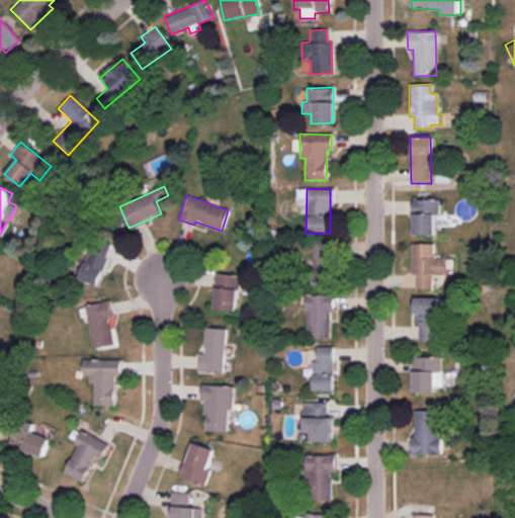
[(412,235),(433,235),(434,213),(438,213),(438,200),(412,199),(412,235)]
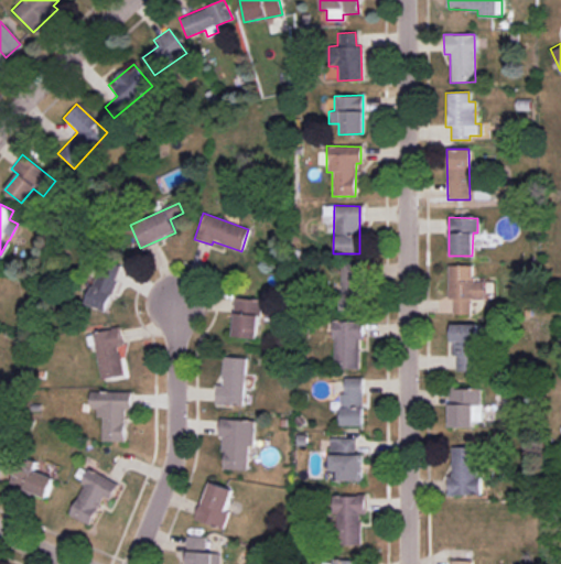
[(120,266),(100,258),(84,304),(104,311),(120,266)]
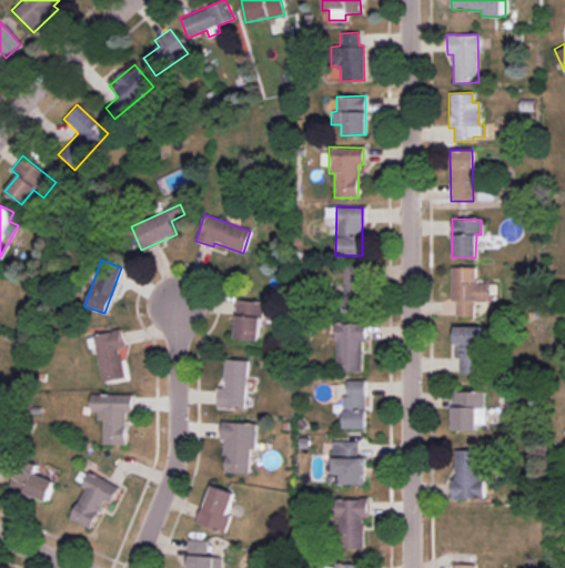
[(362,313),(363,264),(342,263),(341,313),(362,313)]
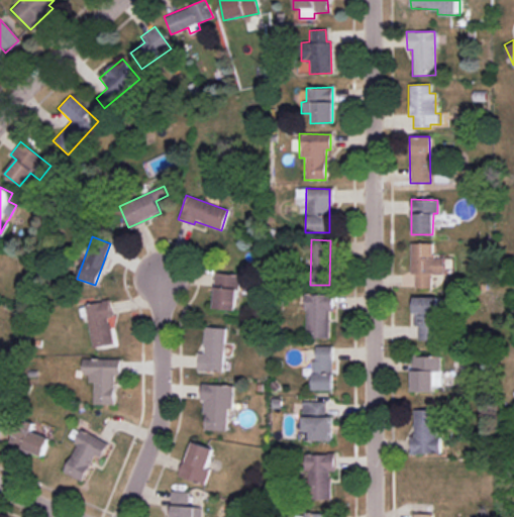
[(442,275),(443,257),(431,256),(431,243),(409,243),(409,275),(413,275),(413,288),(430,288),(430,275),(442,275)]
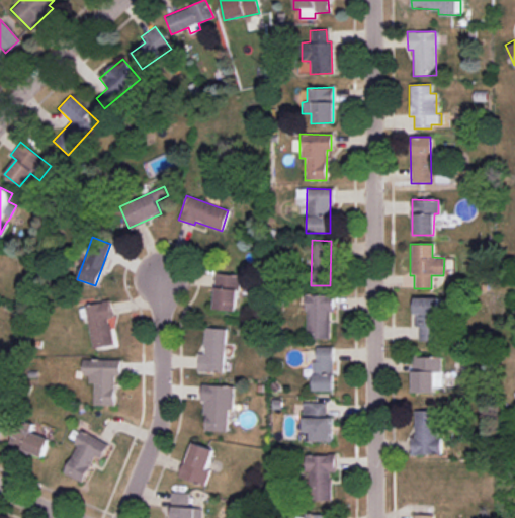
[(234,312),(239,276),(217,273),(210,308),(234,312)]
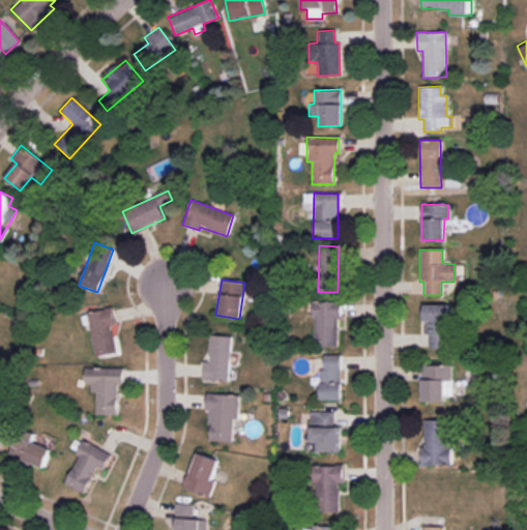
[(340,302),(313,301),(312,346),(335,347),(337,319),(340,319),(340,302)]
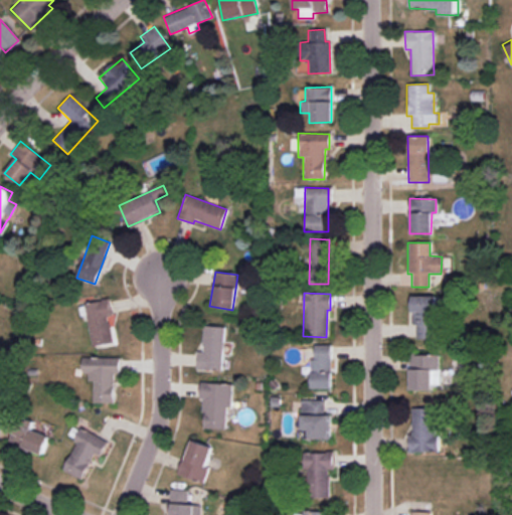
[(435,296),(410,296),(411,325),(414,325),(414,338),(435,338),(435,296)]
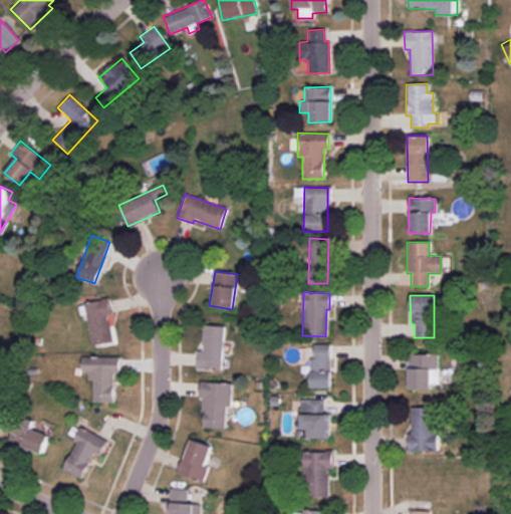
[(110,342),(106,315),(109,314),(107,298),(82,303),(90,345),(110,342)]
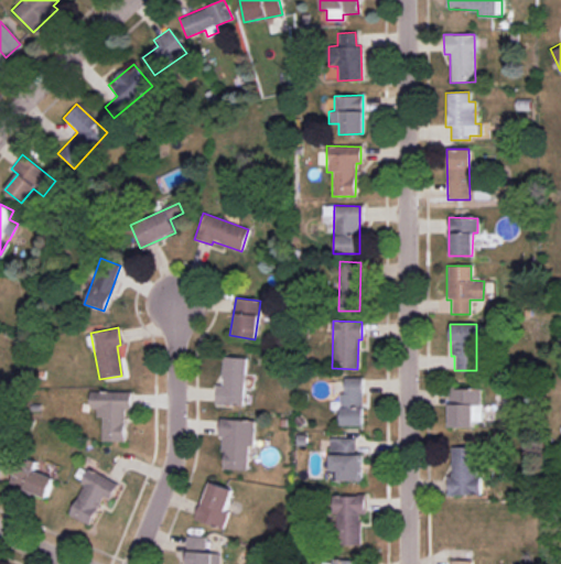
[(244,357),(222,357),(220,384),(216,384),(215,404),(243,405),(244,357)]
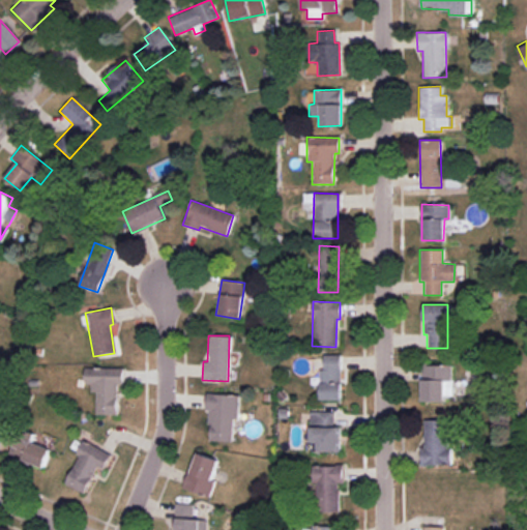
[(340,355),(322,355),(322,370),(318,370),(318,400),(339,400),(340,355)]
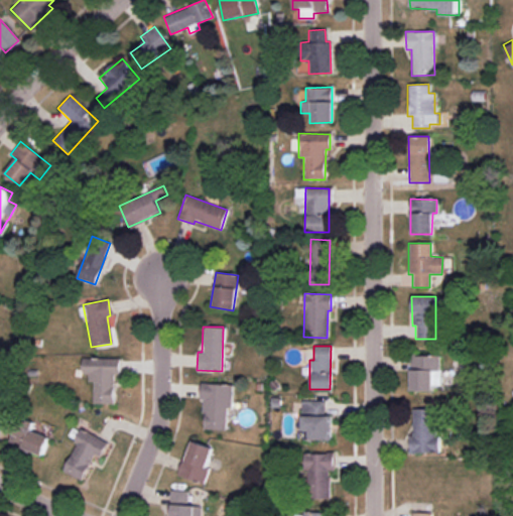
[(410,391),(431,391),(431,385),(438,385),(438,356),(409,356),(410,391)]
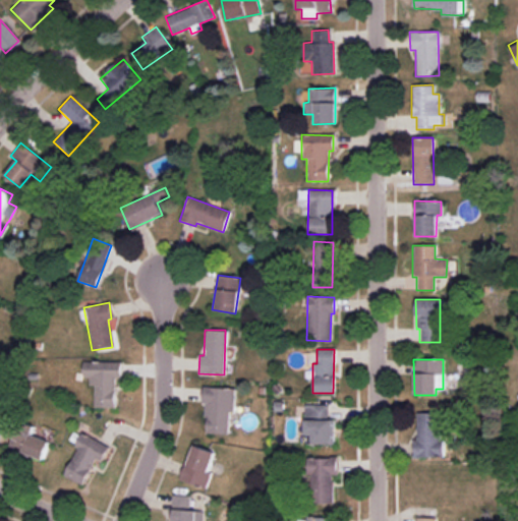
[(120,378),(120,362),(81,361),(81,378),(92,378),(91,407),(113,408),(114,378),(120,378)]
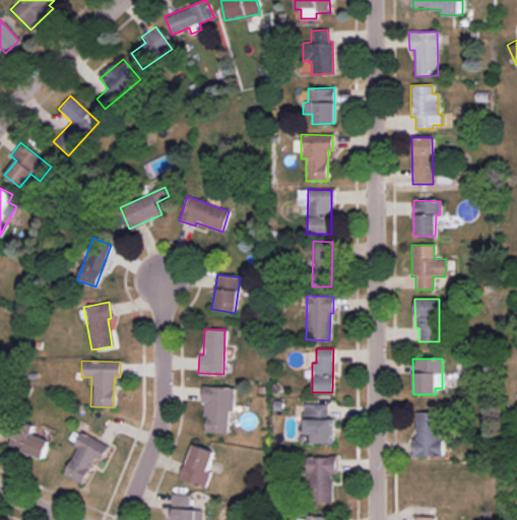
[(227,434),(228,410),(233,410),(234,388),(203,386),(201,433),(227,434)]
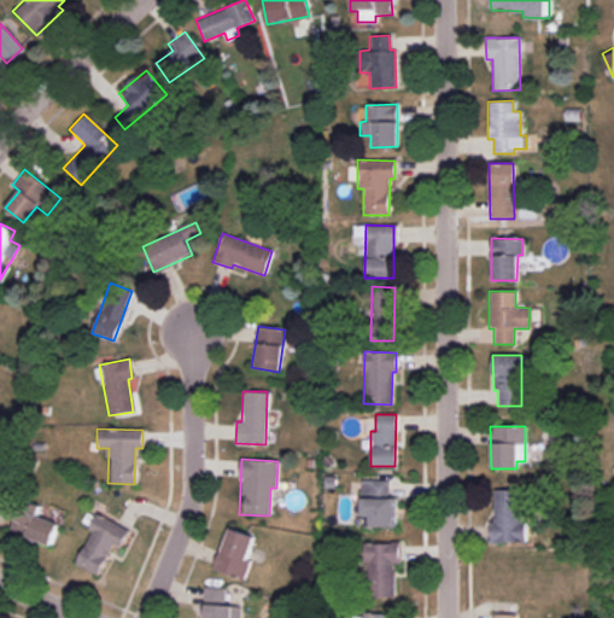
[(393,526),(393,497),(387,497),(387,481),(360,481),(361,517),(368,517),(368,526),(393,526)]
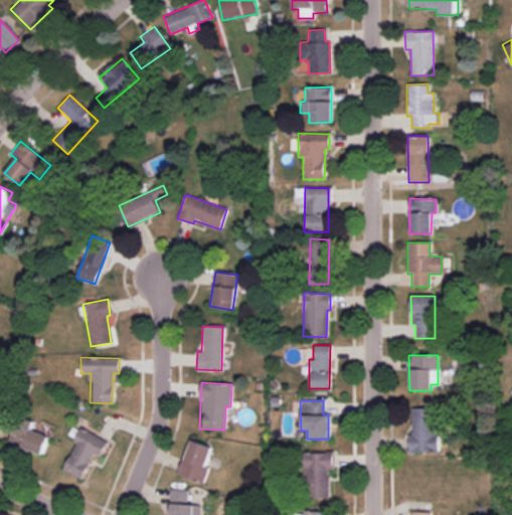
[(411,408),(410,435),(407,434),(407,452),(434,453),(435,408),(411,408)]
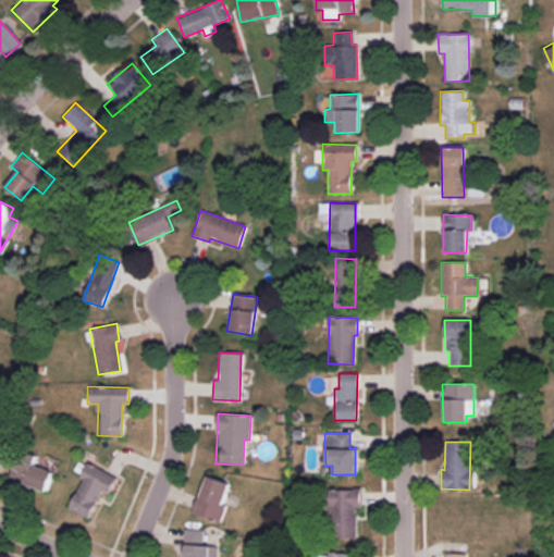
[(52,471),(33,465),(36,456),(20,450),(9,479),(45,492),(52,471)]
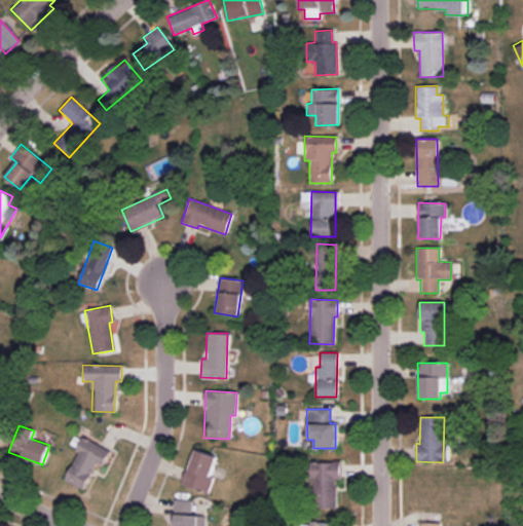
[(82,490),(96,462),(102,465),(108,450),(82,438),(63,480),(82,490)]
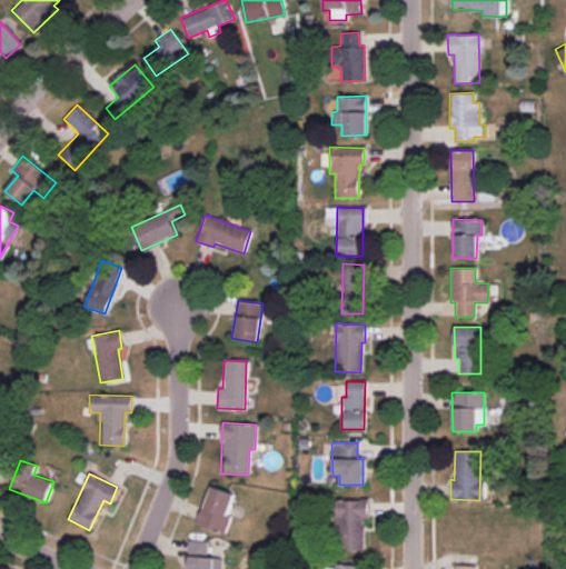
[(234,493),(208,487),(198,526),(224,532),(234,493)]
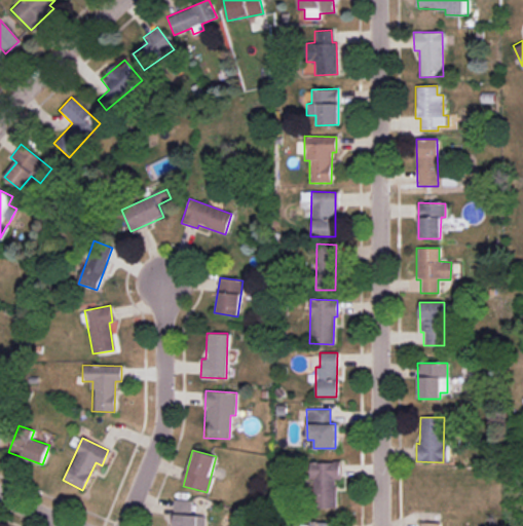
[(310,462),(311,509),(335,508),(335,479),(338,479),(338,461),(310,462)]
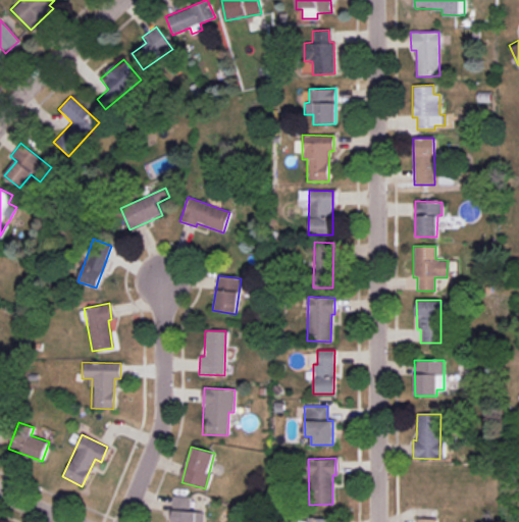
[(171,521),(201,521),(202,512),(189,511),(189,497),(172,496),(171,521)]
